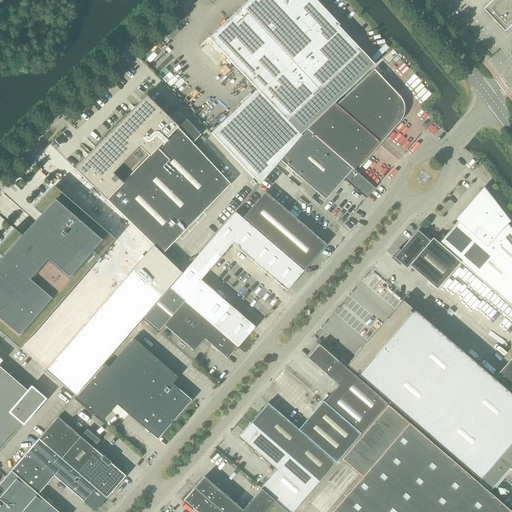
[(312,0),(248,0),(208,38),(257,89),(228,117),(211,133),(259,184),(274,167),(280,160),(301,136),(300,135),(374,65),(312,0)]
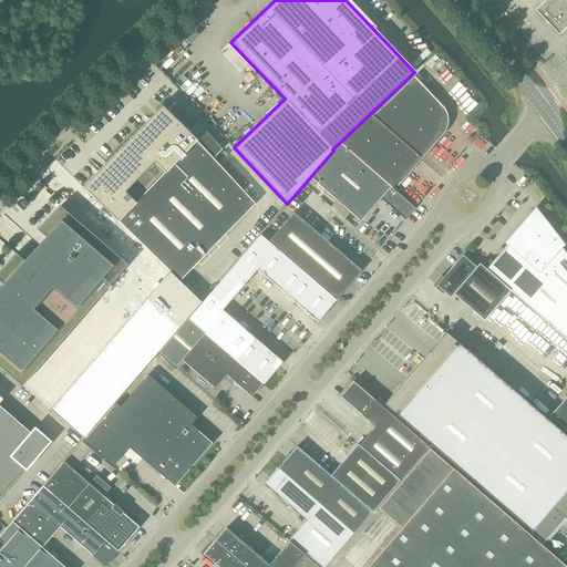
[(566,0),(548,0),(538,10),(562,35),(566,30),(566,0)]
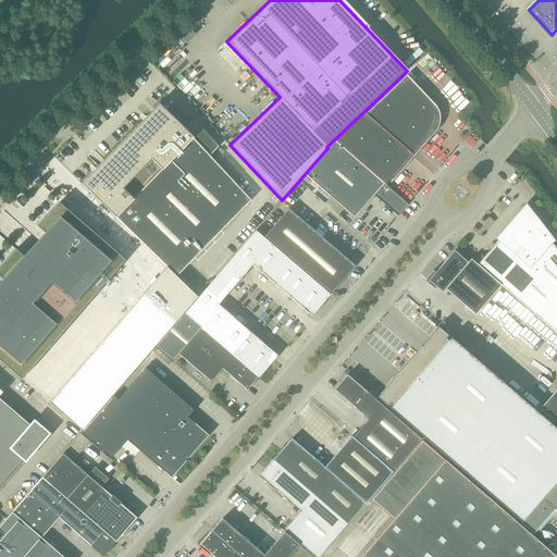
[(363,112),(334,140),(385,185),(391,178),(392,180),(390,182),(391,183),(435,131),(438,124),(440,122),(440,121),(440,119),(440,116),(438,114),(438,113),(437,111),(437,110),(436,108),(435,107),(434,104),(406,76),(366,114),(363,112)]
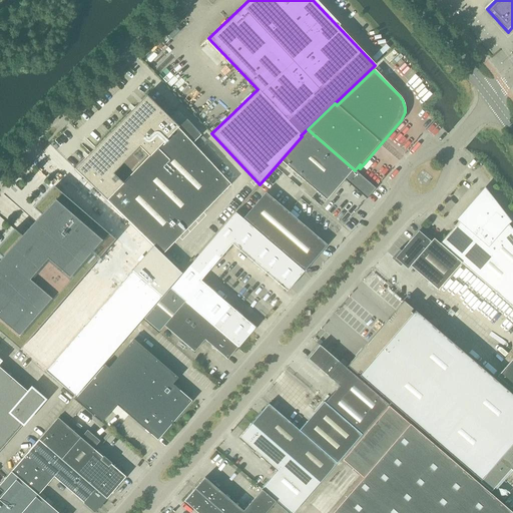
[(74,169),(106,199),(162,254),(230,184),(192,143),(201,135),(185,118),(177,126),(149,99),(146,95),(74,169)]
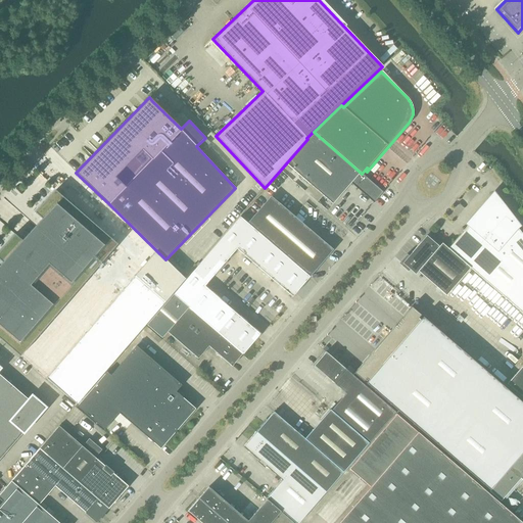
[(307,139),(286,163),(311,185),(304,191),(317,202),(323,195),(332,204),(350,183),(374,202),(383,192),(362,174),(314,132),(307,139)]
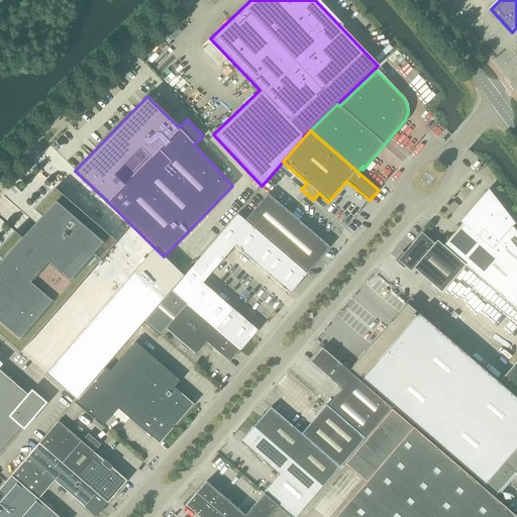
[(202,147),(208,141),(204,137),(198,143),(202,147)]
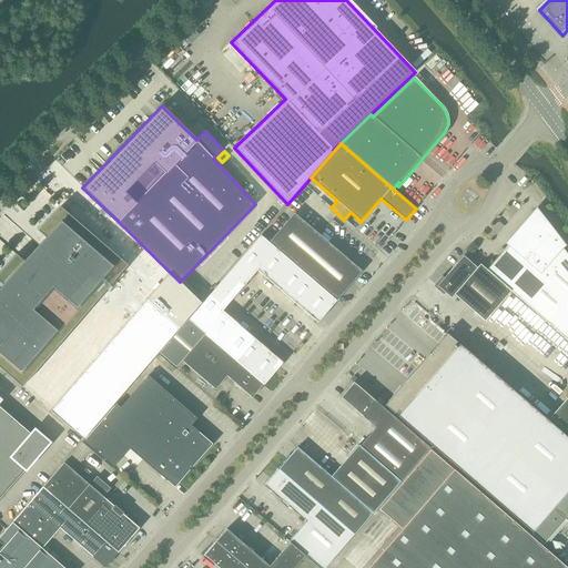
[(0,367),(22,387),(128,265),(60,206),(38,231),(49,241),(28,264),(16,254),(0,272),(0,282),(7,288),(0,295),(0,367)]
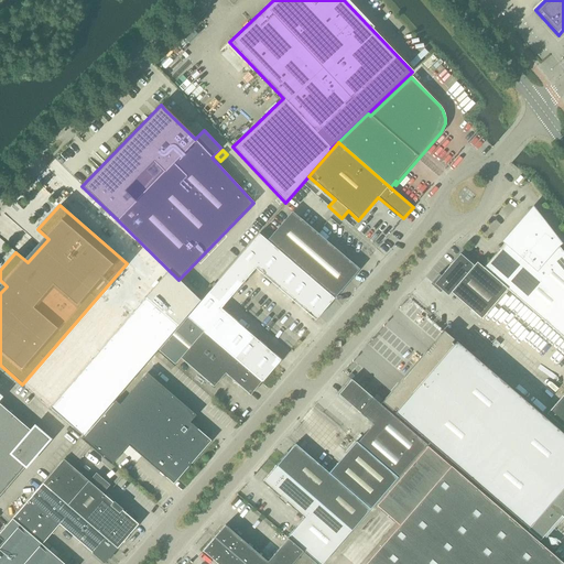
[(507,289),(563,338),(563,252),(532,212),(483,268),(507,289)]
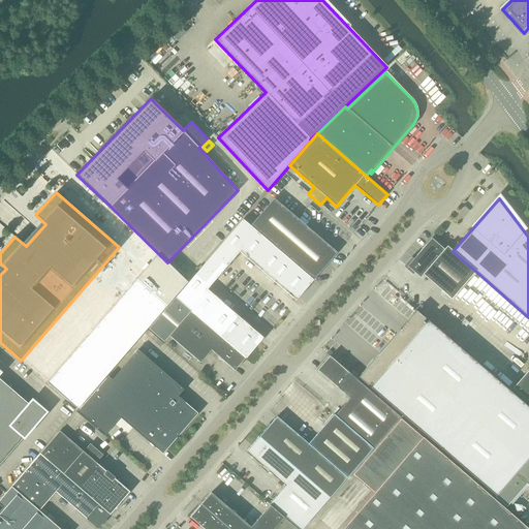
[(257,232),(273,246),(297,218),(281,205),(257,232)]
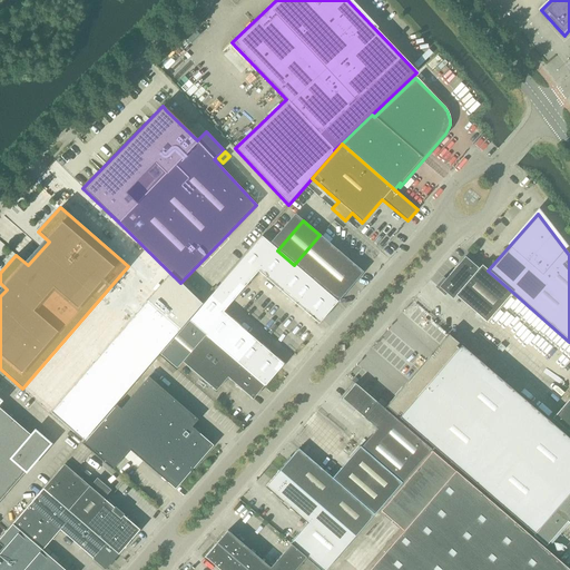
[(294,265),(337,302),(363,272),(320,235),(294,265)]
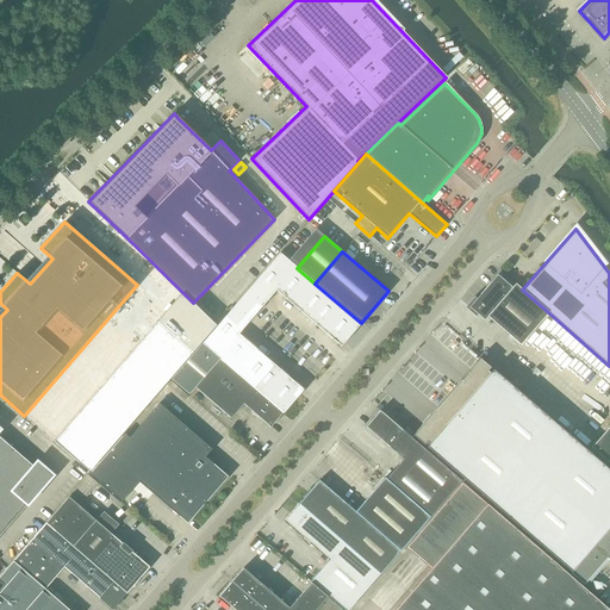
[(341,347),(361,323),(315,284),(297,268),(280,253),(203,343),(219,359),(282,412),(284,414),(304,390),(238,334),(277,291),(341,347)]
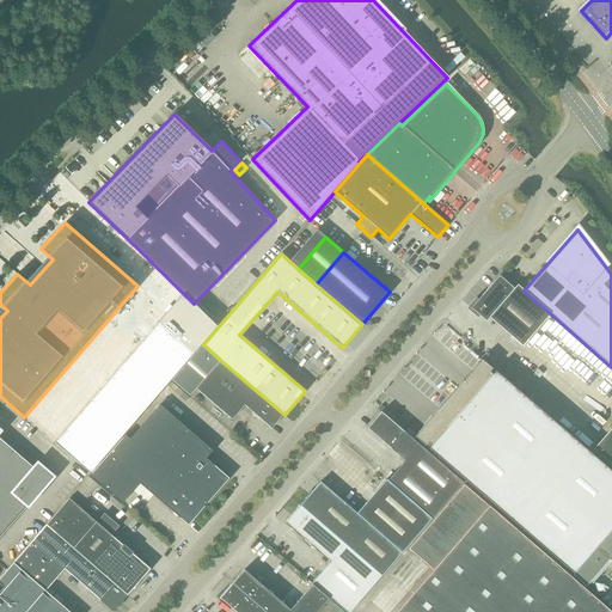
[(522,346),(550,313),(524,291),(502,271),(471,308),(485,322),(489,317),(522,346)]
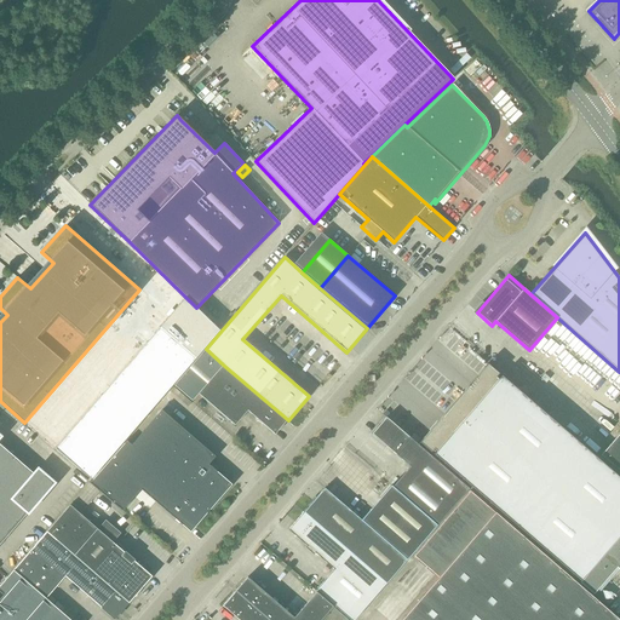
[(196,308),(185,297),(173,311),(171,309),(167,315),(168,316),(55,448),(91,480),(219,331),(196,308)]
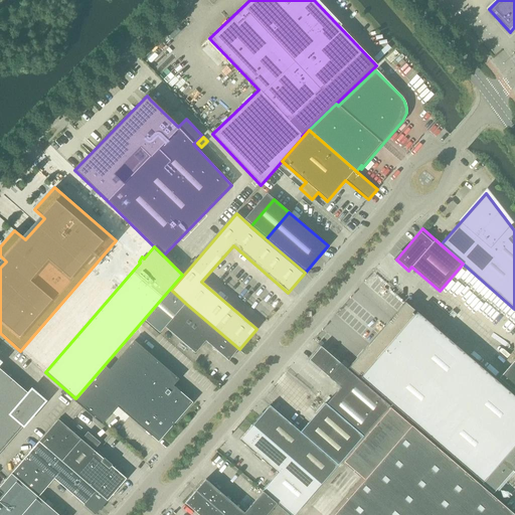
[(238,348),(185,303),(171,290),(170,290),(144,320),(159,333),(164,327),(195,353),(205,341),(213,347),(212,349),(218,352),(228,360),(238,348)]
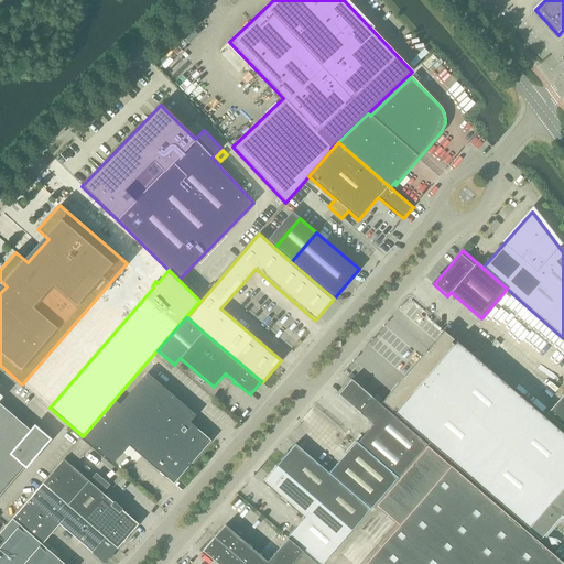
[(528,529),(563,486),(563,435),(443,331),(381,402),(528,529)]
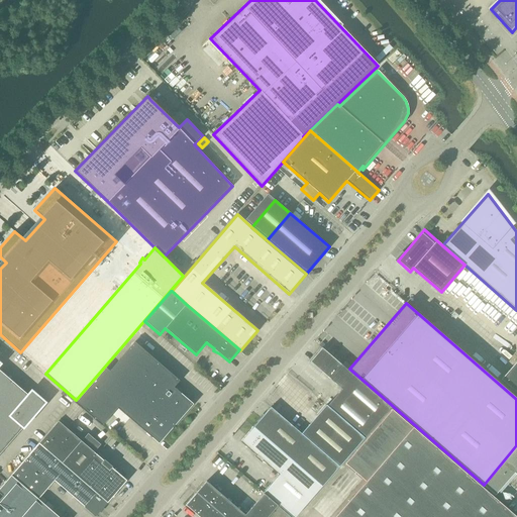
[(109,371),(109,372),(174,427),(193,404),(174,387),(180,381),(134,342),(109,371)]
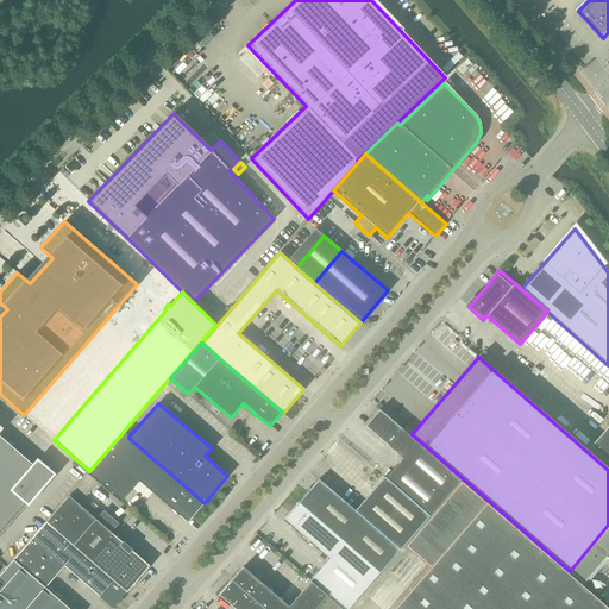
[(402,458),(385,478),(428,516),(460,481),(380,410),(365,426),(402,458)]
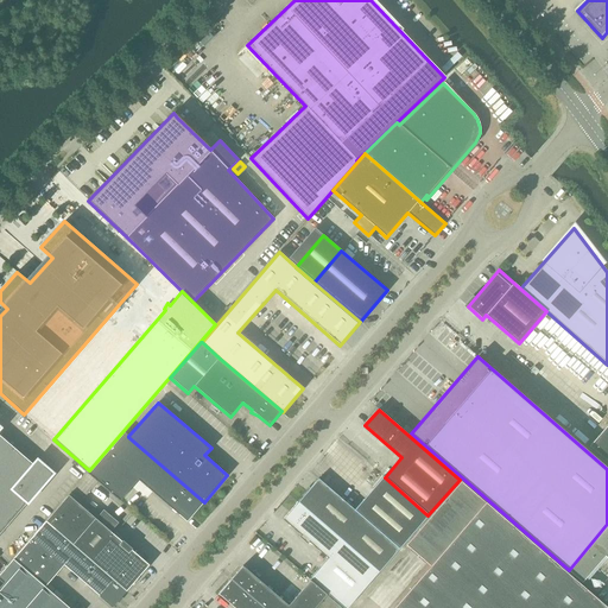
[(607,424),(589,447),(607,462),(607,424)]
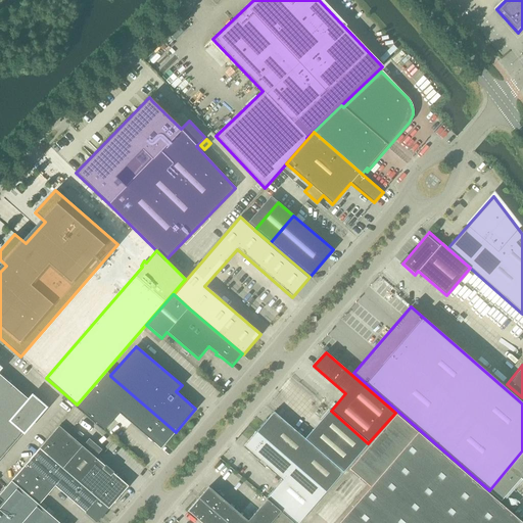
[(160,448),(176,432),(110,376),(110,375),(106,372),(76,408),(103,431),(119,413),(160,448)]
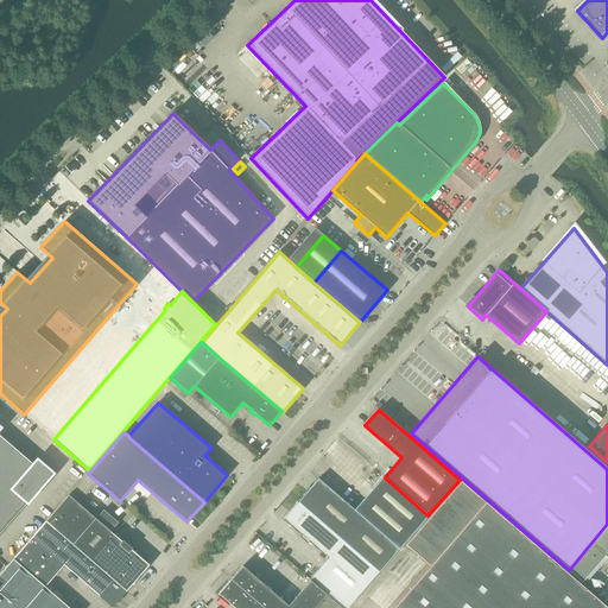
[(0,533),(52,474),(37,461),(33,466),(0,436),(0,533)]
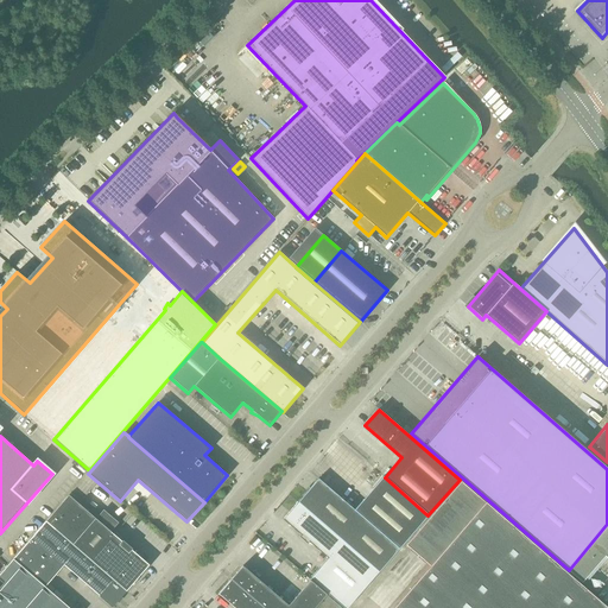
[(121,542),(95,519),(78,504),(97,482),(87,474),(68,495),(45,521),(126,591),(149,565),(132,550),(132,549),(122,540),(121,542)]
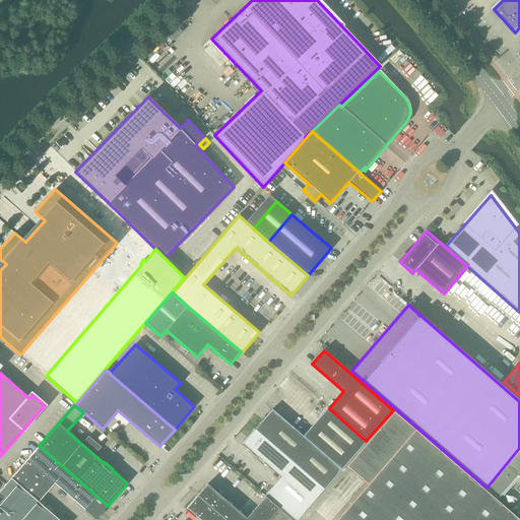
[(272,409),(255,430),(324,490),(366,441),(329,408),(328,407),(303,436),(272,409)]
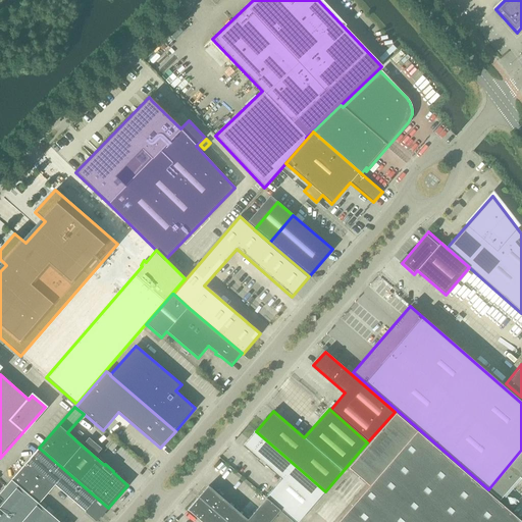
[(369,486),(337,521),(521,521),(396,414),(349,468),(369,486)]
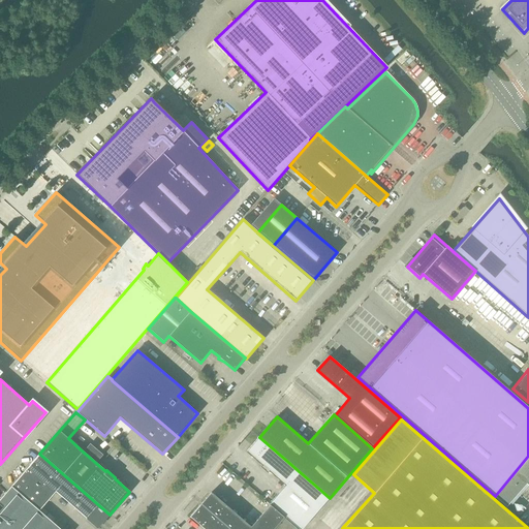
[(259,437),(246,452),(261,466),(260,467),(267,473),(269,471),(285,486),(271,502),(302,528),(330,498),(259,437)]
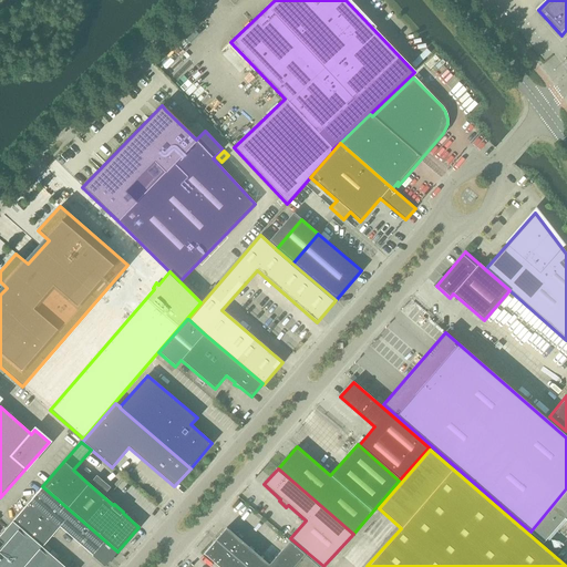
[(12,522),(20,528),(42,547),(60,527),(92,556),(104,566),(117,552),(42,486),(12,522)]
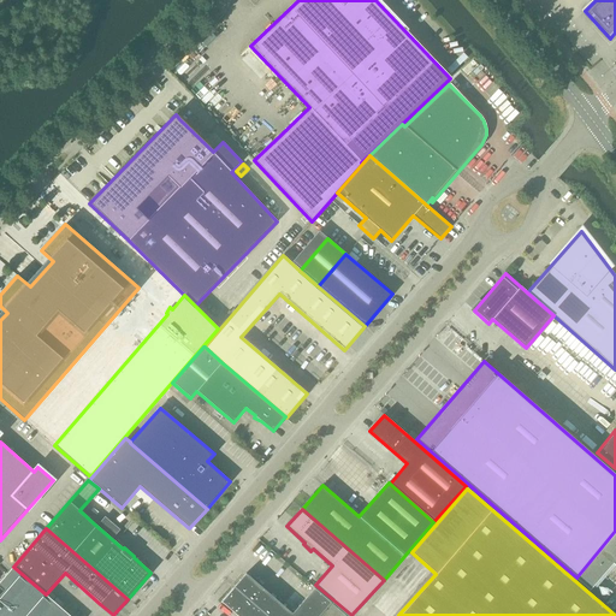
[(615,532),(576,579),(590,591),(612,563),(615,567),(615,532)]
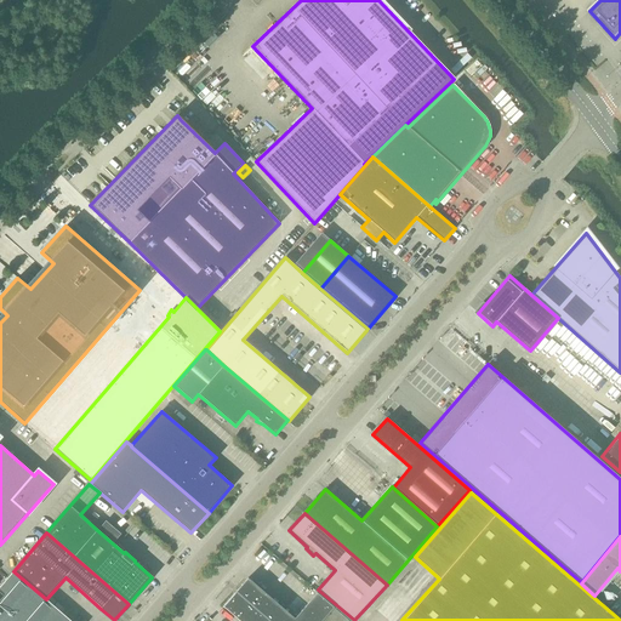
[(70,620),(62,613),(13,571),(0,586),(0,620),(70,620)]
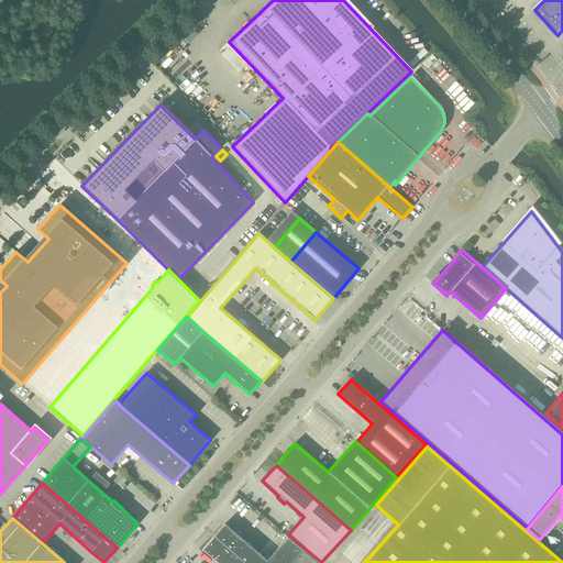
[(224,525),(213,537),(243,562),(316,562),(288,539),(268,562),(224,525)]
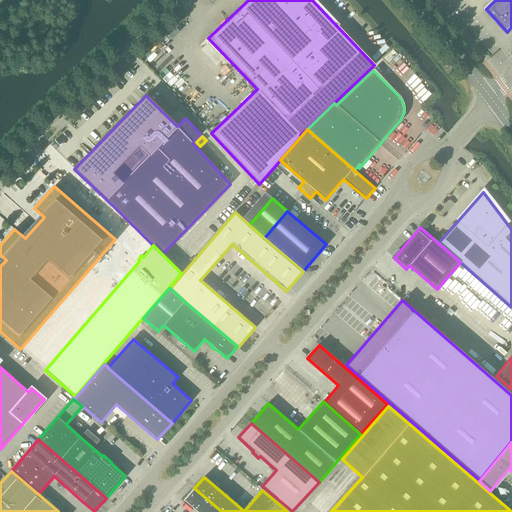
[(221,511),(194,488),(184,500),(197,511),(221,511)]
